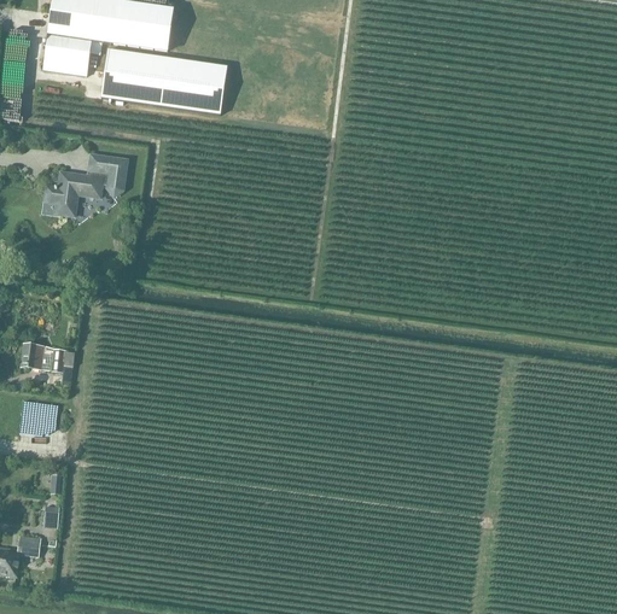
[(51,0),(42,60),(88,66),(89,52),(99,53),(100,41),(168,51),(173,19),(112,11),(114,0),(51,0)]
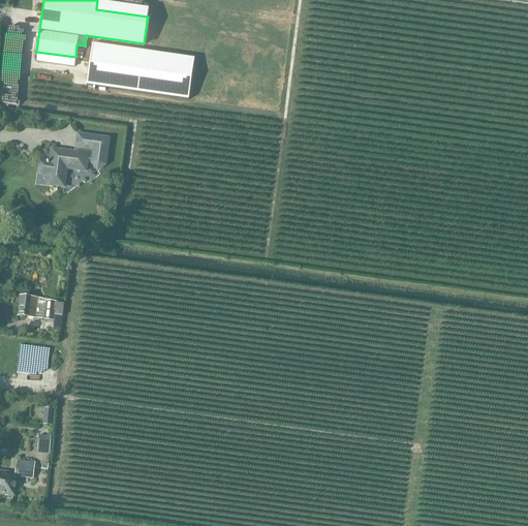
[(11,35),(4,36),(4,47),(8,47),(9,53),(31,52),(30,20),(10,21),(11,35)]
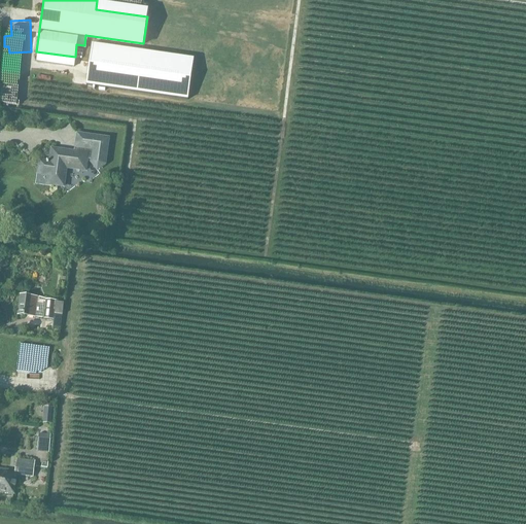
[(92,41),(85,82),(187,97),(194,56),(92,41)]
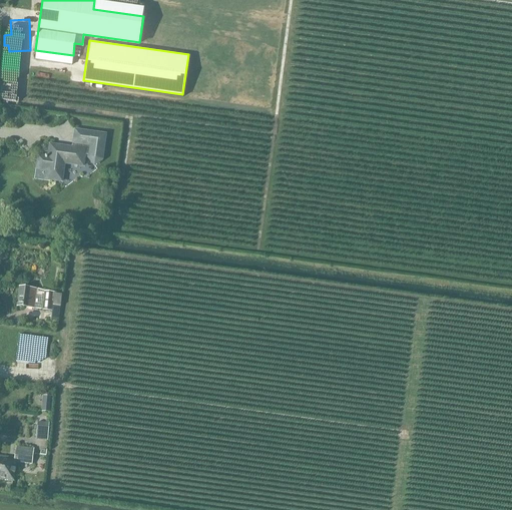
[(45,176),(61,178),(63,160),(69,161),(82,162),(83,150),(89,151),(88,155),(94,162),(101,156),(105,132),(75,127),(72,145),(49,142),(48,155),(38,153),(36,165),(46,167),(45,176)]
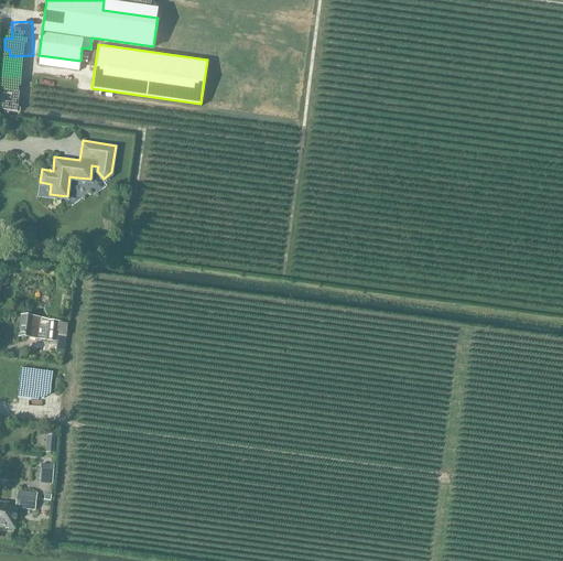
[(22,312),(20,334),(39,336),(42,315),(22,312)]
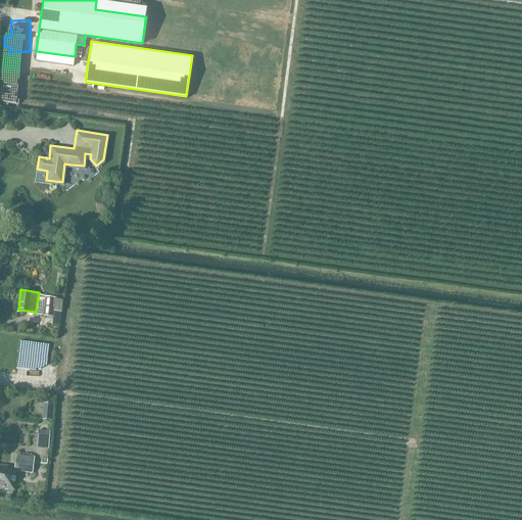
[(43,313),(43,314),(53,315),(53,310),(55,297),(55,295),(45,294),(43,313)]
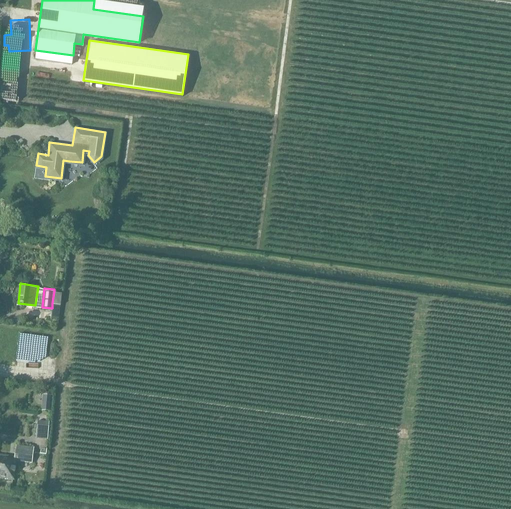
[(43,394),(42,409),(50,410),(51,394),(43,394)]
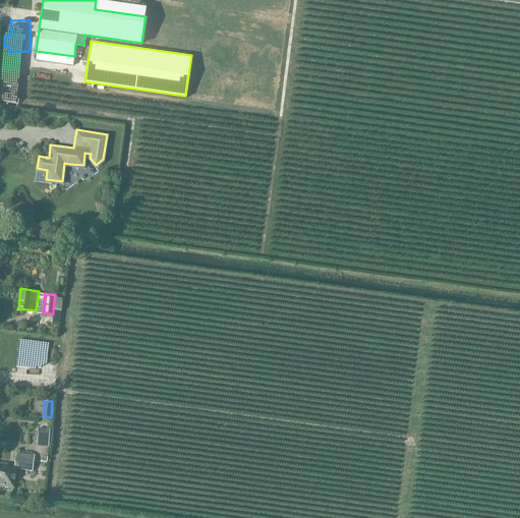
[(37,426),(36,444),(47,445),(48,427),(37,426)]
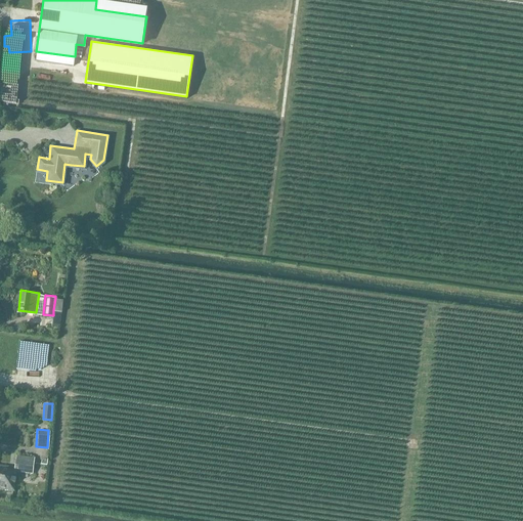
[(0,486),(15,488),(17,469),(33,471),(35,454),(16,452),(15,464),(0,462),(0,486)]
